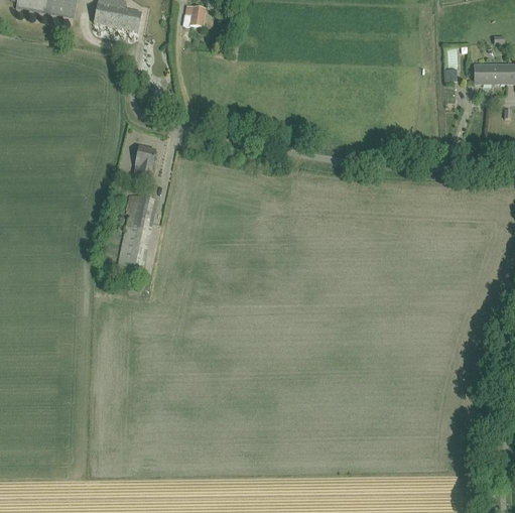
[(74,16),(76,0),(16,0),(15,7),(74,16)]
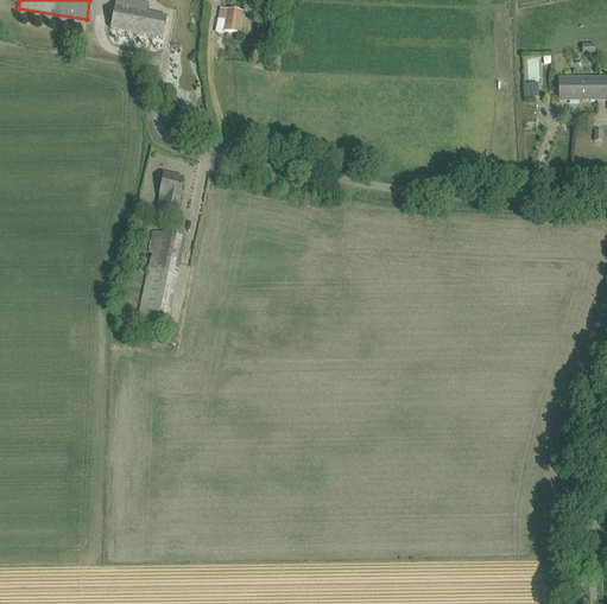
[(162,36),(164,25),(166,14),(146,10),(147,2),(133,0),(132,7),(114,4),(109,26),(162,36)]
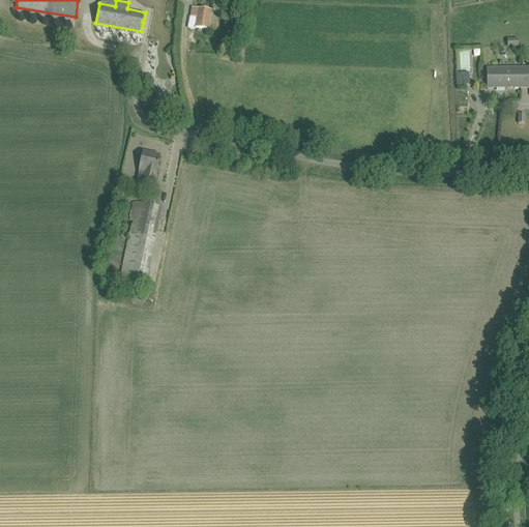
[(207,27),(208,16),(209,8),(192,5),(189,13),(196,15),(195,25),(207,27)]
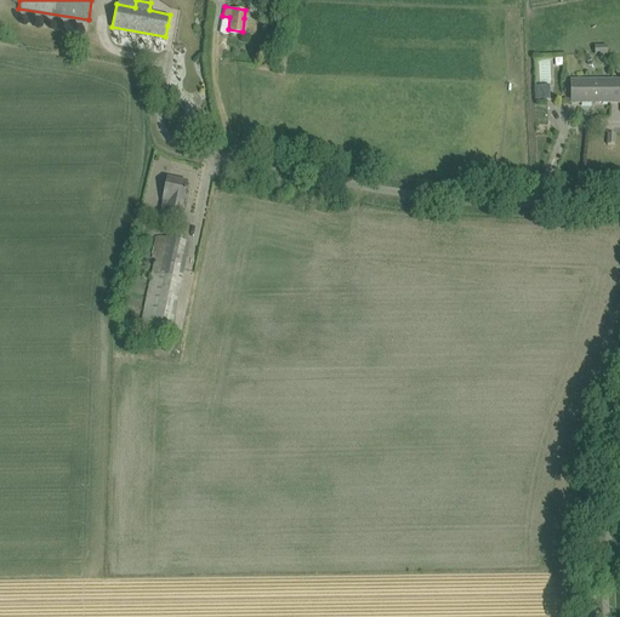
[(41,49),(44,36),(16,32),(15,44),(41,49)]
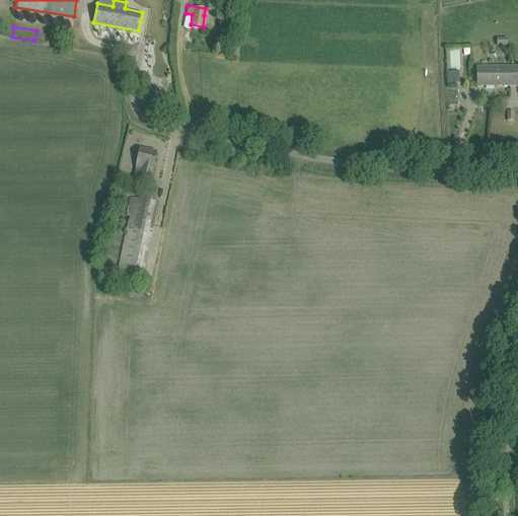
[(517,80),(517,64),(475,63),(475,73),(475,83),(517,83),(517,80)]
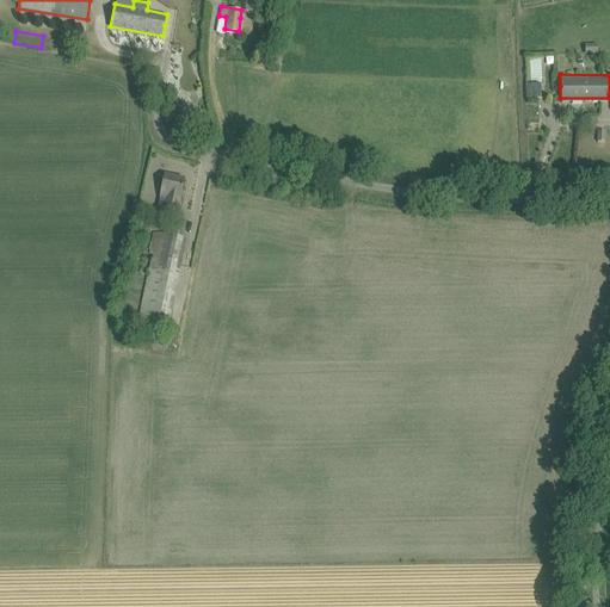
[(525,95),(538,94),(537,80),(525,81),(525,95)]
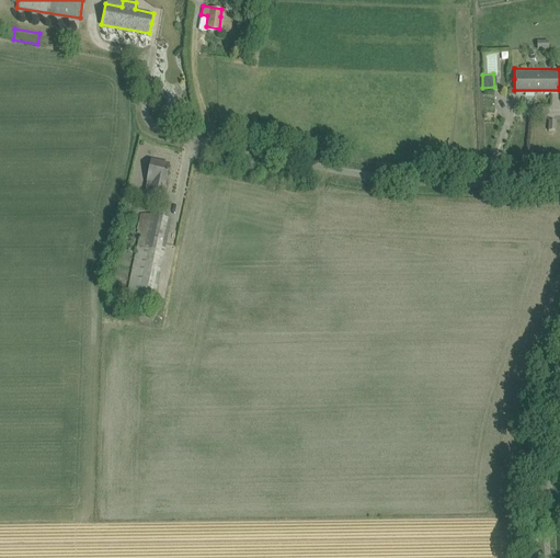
[(162,189),(166,173),(168,163),(150,159),(145,185),(162,189)]
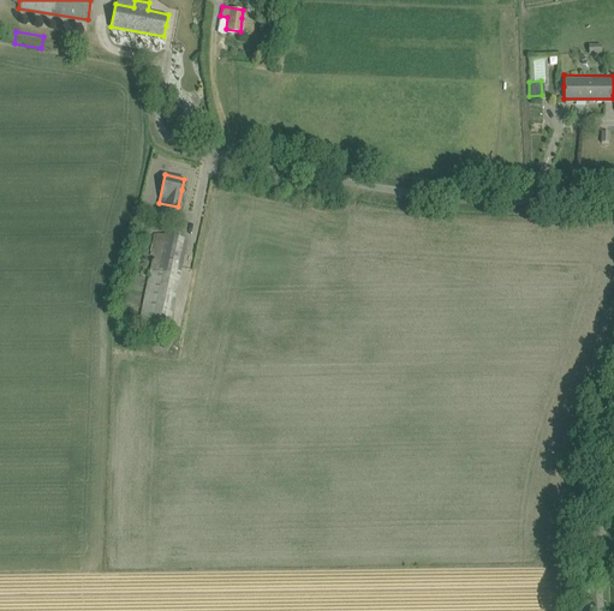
[(153,253),(139,318),(143,318),(167,324),(185,238),(158,232),(153,231),(148,252),(153,253)]
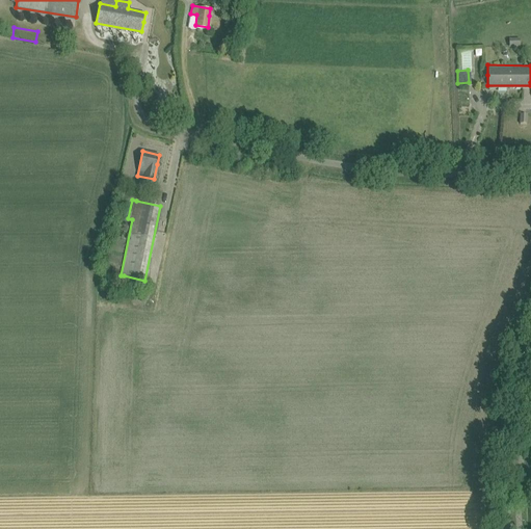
All buildings are outlined.
